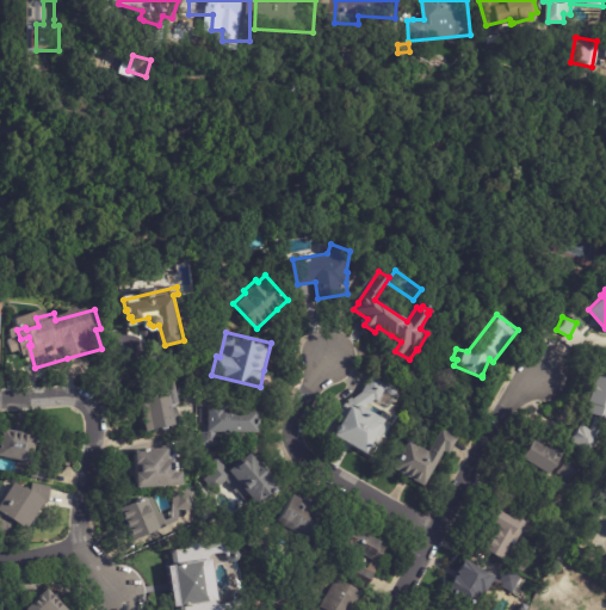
[(605,423),(601,420),(595,436),(599,437),(589,454),(566,441),(576,423),(586,429),(591,416),(582,411),(593,371),(605,376),(605,423)]
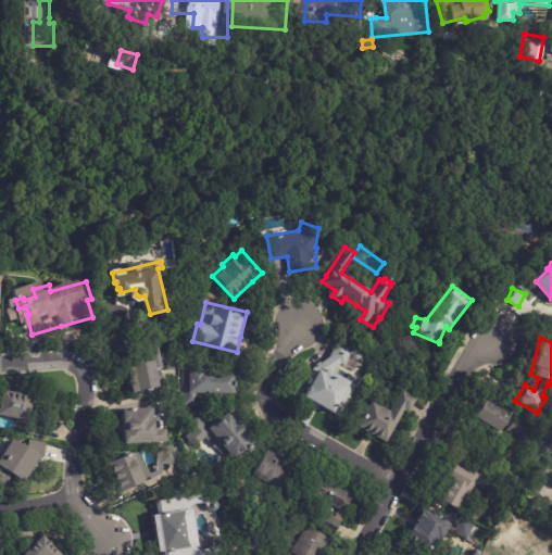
[(356,361),(348,355),(343,364),(341,363),(329,371),(347,381),(345,385),(354,389),(346,403),(337,399),(334,404),(335,404),(333,406),(329,412),(301,395),(303,390),(302,389),(304,388),(305,388),(315,368),(314,367),(330,355),(338,342),(360,354),(356,361)]
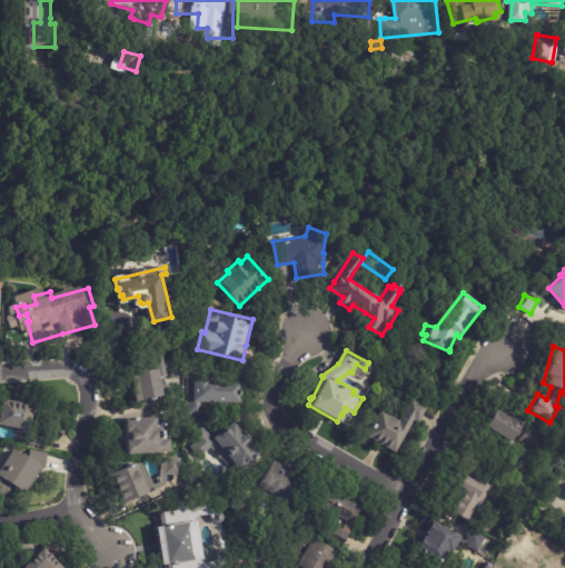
[(170,367),(171,376),(169,376),(172,394),(140,401),(134,371),(139,370),(137,361),(167,355),(170,367)]
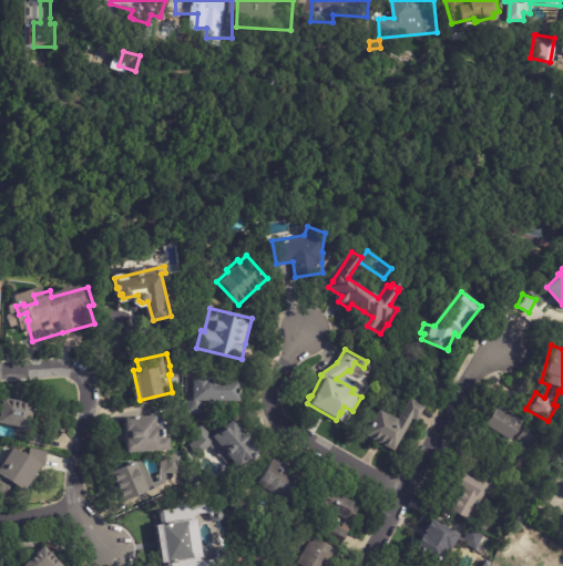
[(238,401),(206,400),(206,412),(191,412),(191,390),(193,390),(193,376),(207,376),(207,379),(238,380),(238,388),(238,392),(238,401)]
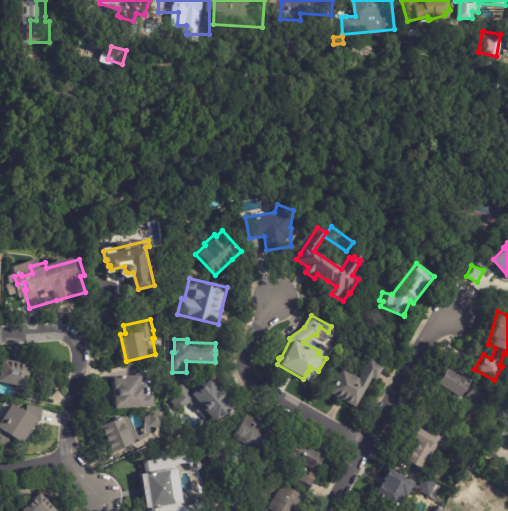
[(17,360),(37,365),(32,387),(47,391),(44,404),(26,400),(28,393),(16,390),(17,385),(2,381),(7,358),(17,360)]
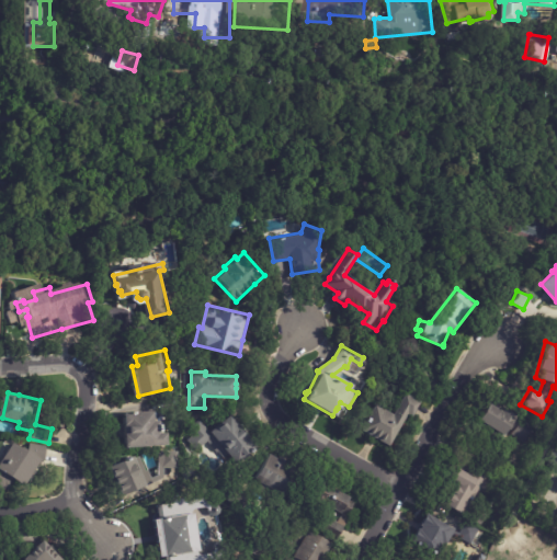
[(421,401),(413,415),(410,413),(391,446),(364,430),(367,423),(366,422),(370,419),(378,404),(396,414),(407,393),(421,401)]
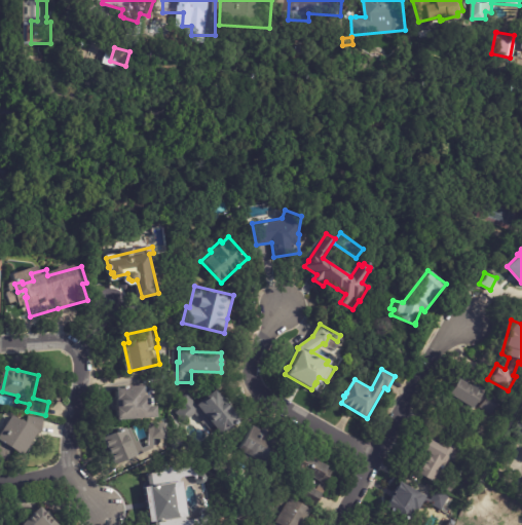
[(475,384),(505,401),(497,414),(483,407),(485,403),(479,400),(474,408),(449,395),(458,378),(473,385),(474,384),(475,384)]
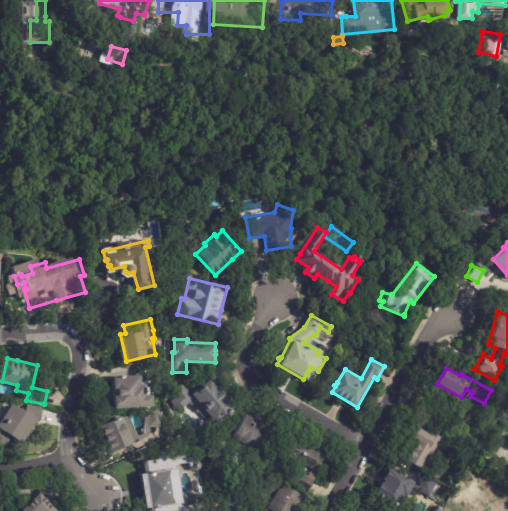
[(151,395),(154,394),(155,406),(118,408),(118,406),(117,406),(115,377),(141,375),(142,384),(145,384),(146,395),(151,395)]
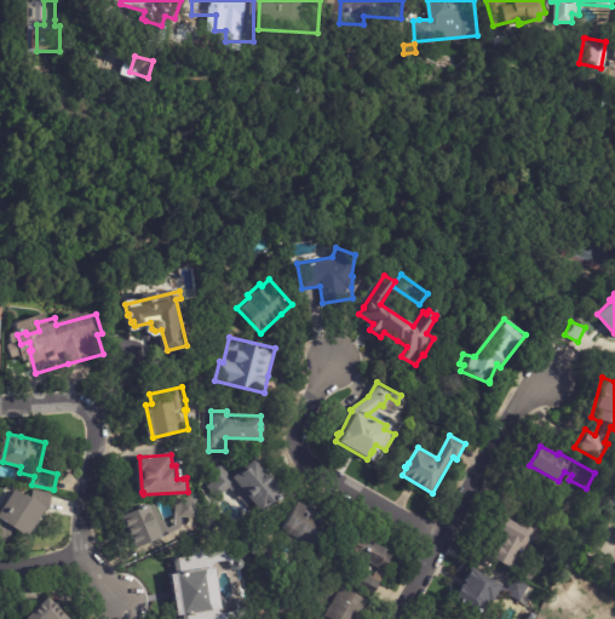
[(254,462),(281,492),(271,502),(270,500),(258,510),(245,496),(242,498),(233,487),(222,497),(211,486),(216,482),(210,475),(222,463),(233,475),(252,458),(254,462)]
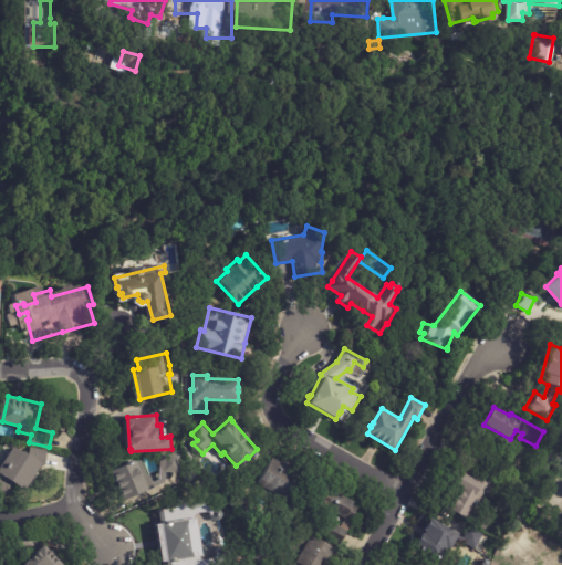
[(52,451),(52,462),(49,462),(32,490),(21,482),(13,494),(0,485),(0,470),(4,473),(20,446),(30,452),(33,446),(52,450),(52,451)]
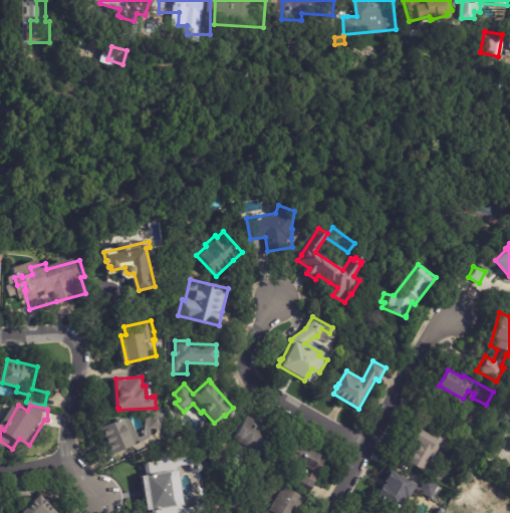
[(509,431),(500,428),(507,407),(509,408),(509,431)]
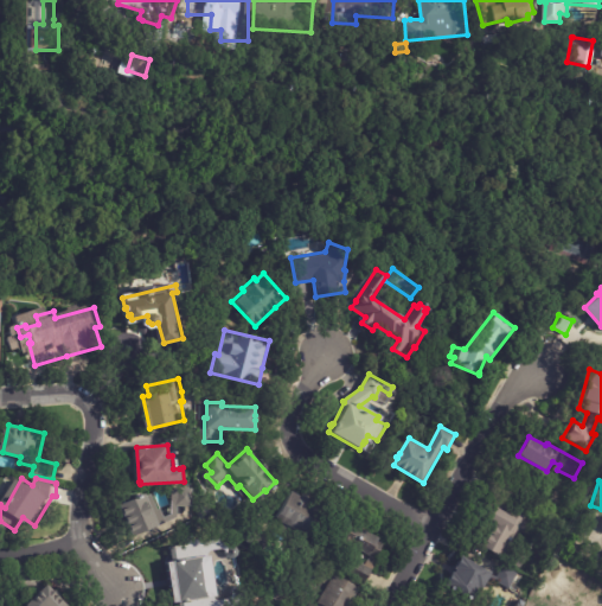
[(206,486),(206,503),(190,503),(190,510),(140,533),(138,525),(134,527),(133,523),(135,521),(134,518),(132,520),(129,514),(132,514),(130,510),(128,511),(126,506),(128,505),(126,501),(151,490),(162,517),(179,510),(178,485),(207,484),(206,486)]
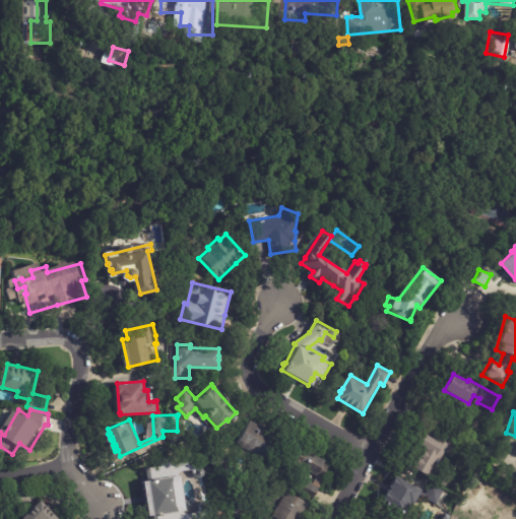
[(265,426),(270,429),(269,431),(280,436),(263,470),(251,464),(256,454),(240,446),(252,420),(261,426),(262,424),(265,426)]
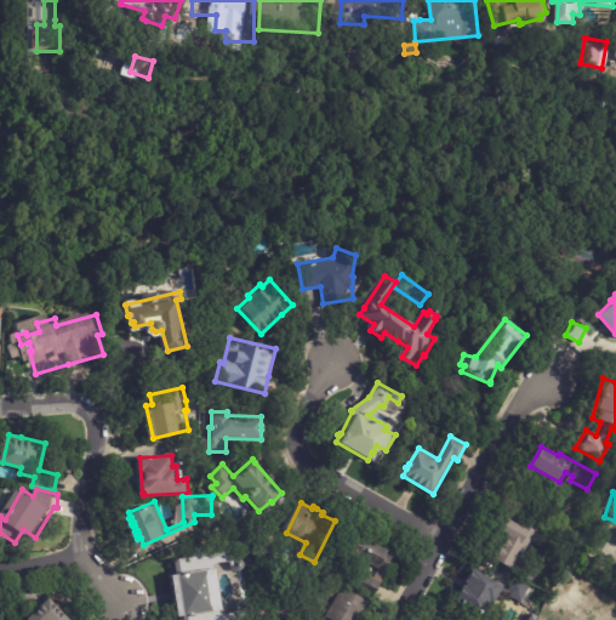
[(528,519),(545,527),(541,533),(557,540),(551,553),(536,546),(523,575),(490,558),(501,533),(492,529),(501,510),(526,522),(528,519)]
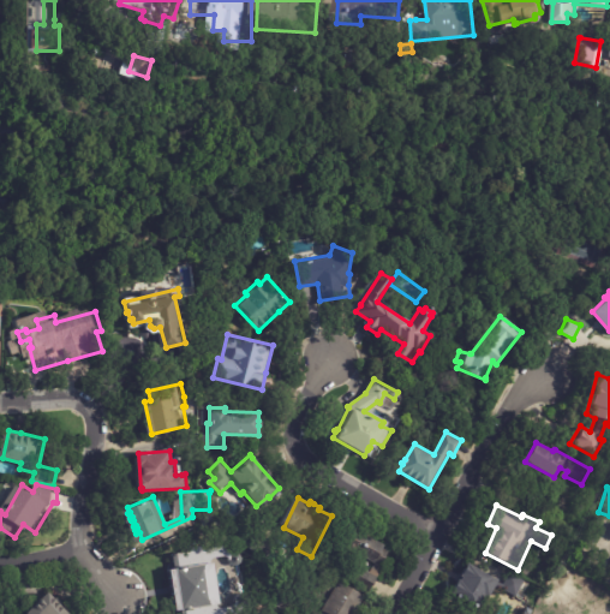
[(387,565),(372,589),(354,579),(363,565),(374,571),(377,562),(369,558),(366,562),(335,544),(348,523),(393,549),(384,562),(387,564),(387,565)]
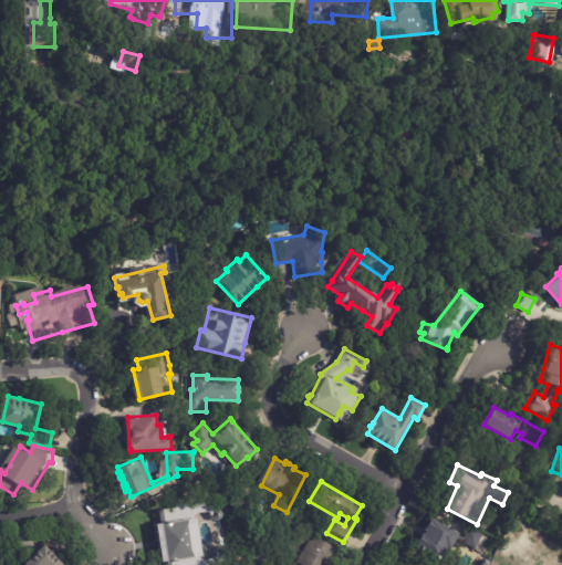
[(214,514),(212,515),(211,515),(208,512),(203,511),(198,513),(196,514),(195,516),(194,519),(200,557),(201,558),(204,560),(208,561),(208,563),(207,564),(172,564),(172,563),(168,563),(168,562),(163,563),(162,562),(155,524),(164,523),(162,509),(168,506),(168,509),(175,508),(175,505),(186,503),(186,506),(205,503),(205,504),(206,504),(212,510),(215,509),(215,510),(214,512),(214,514)]
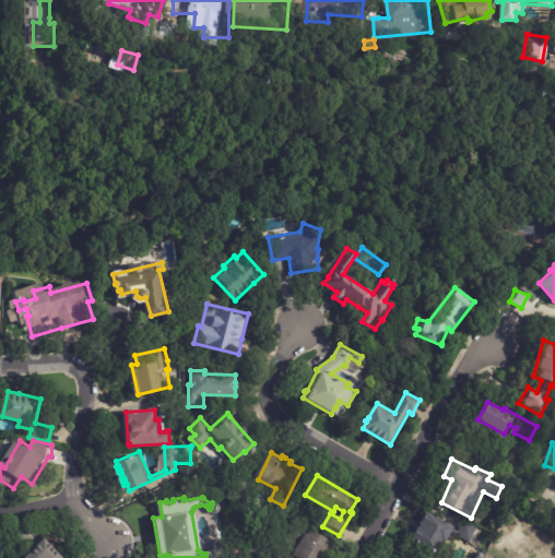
[(441,520),(461,530),(467,520),(481,526),(473,541),(452,530),(440,553),(410,536),(416,525),(418,526),(420,524),(418,523),(424,511),(441,520)]
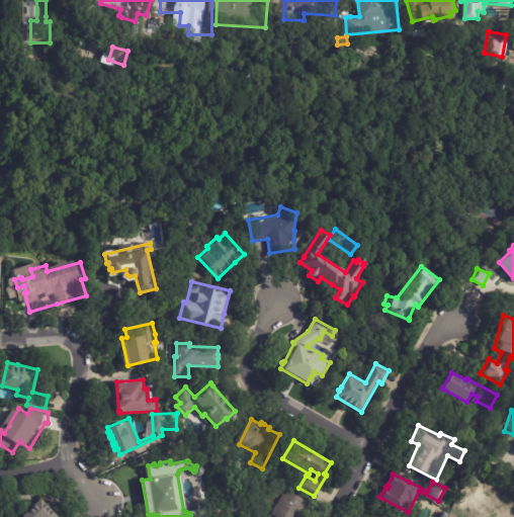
[(301,512),(297,516),(264,516),(270,507),(263,503),(266,497),(273,500),(275,496),(271,494),(274,486),(306,502),(301,512)]
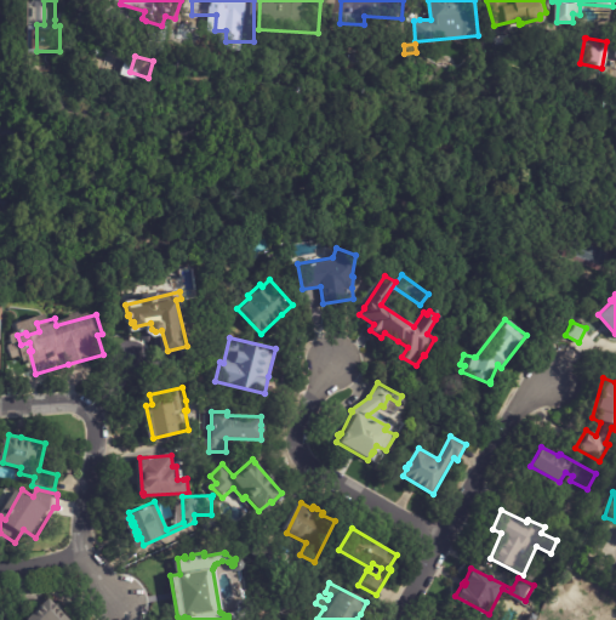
[(291,616),(275,606),(287,587),(303,597),(291,616)]
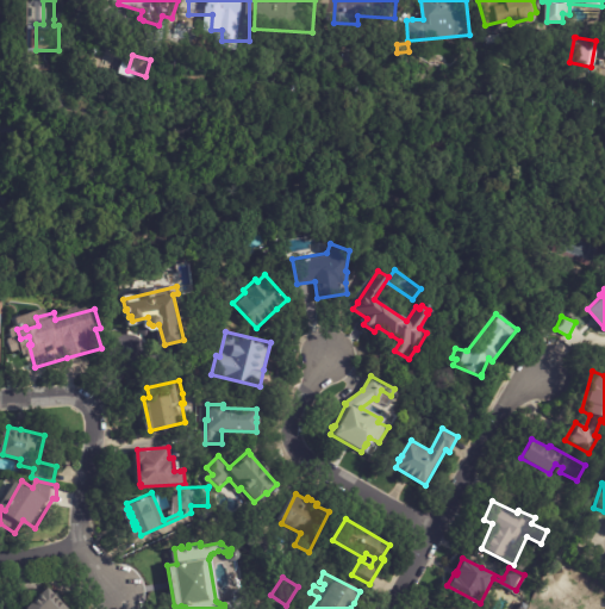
[(64,601),(73,608),(30,608),(51,588),(64,601)]
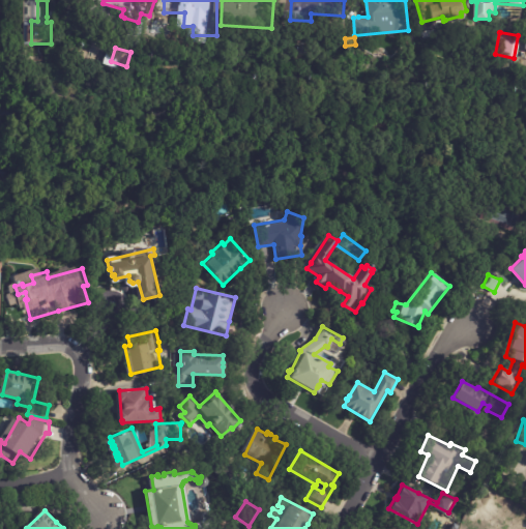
[(525,528),(483,528),(496,528),(496,525),(498,521),(504,521),(503,520),(525,518),(525,528)]
